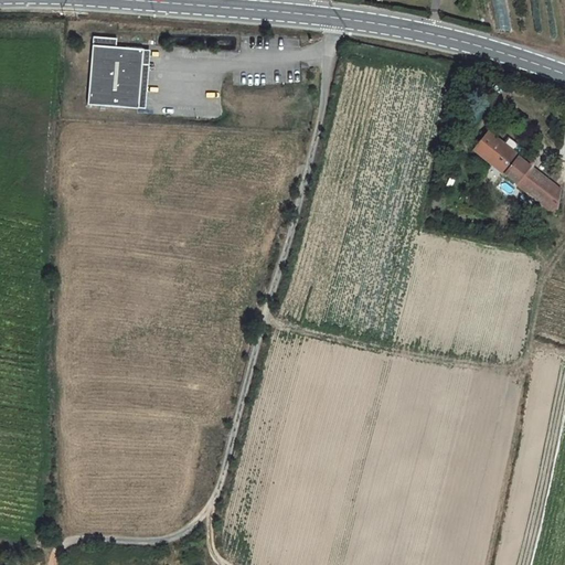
[(494,0),(497,30),(507,29),(504,0),(494,0)]
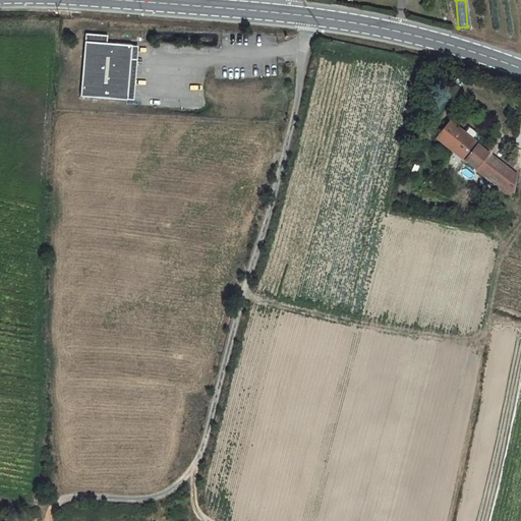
[(106,35),(83,34),(79,95),(126,98),(130,45),(105,44),(106,35)]
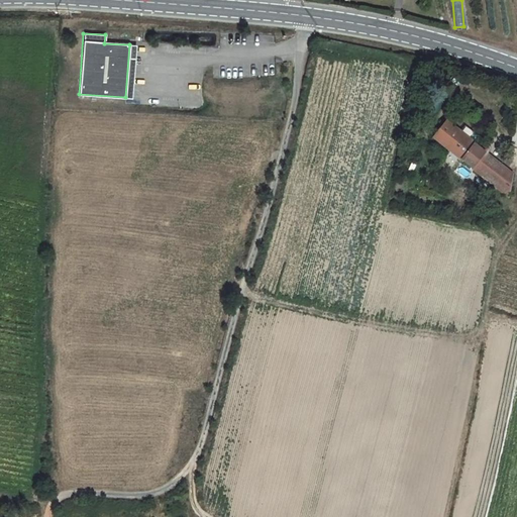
[(434,136),(471,167),(483,152),(475,145),(475,144),(474,143),(479,137),(466,126),(460,132),(447,121),(434,136)]
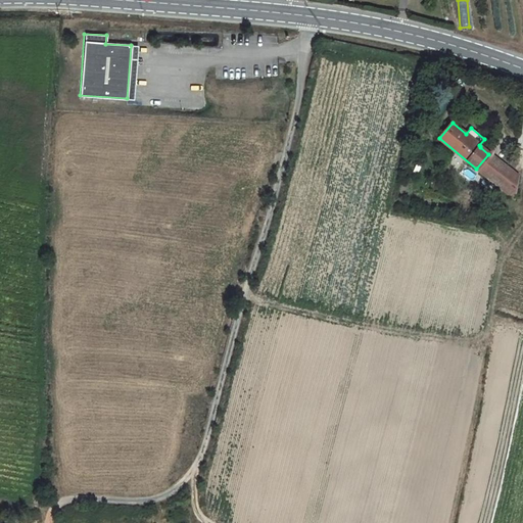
[(493,158),(488,154),(476,169),(481,173),(493,158)]
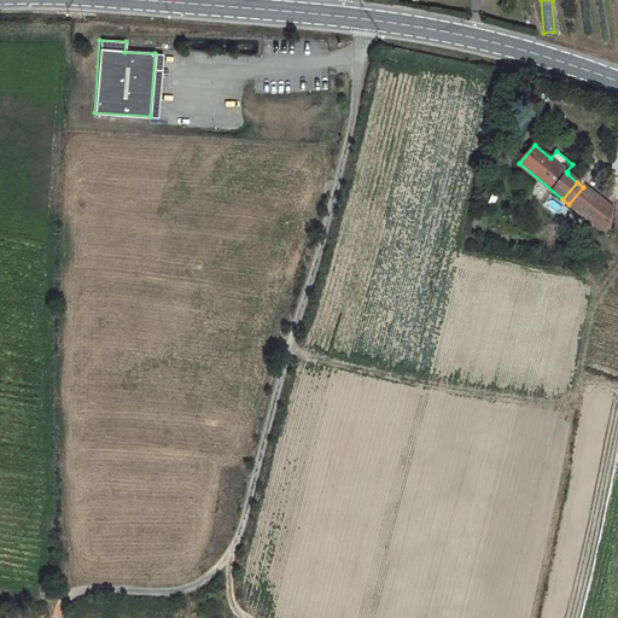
[(612,209),(584,186),(583,187),(569,204),(569,205),(584,219),(590,211),(598,217),(593,225),(606,235),(612,209)]
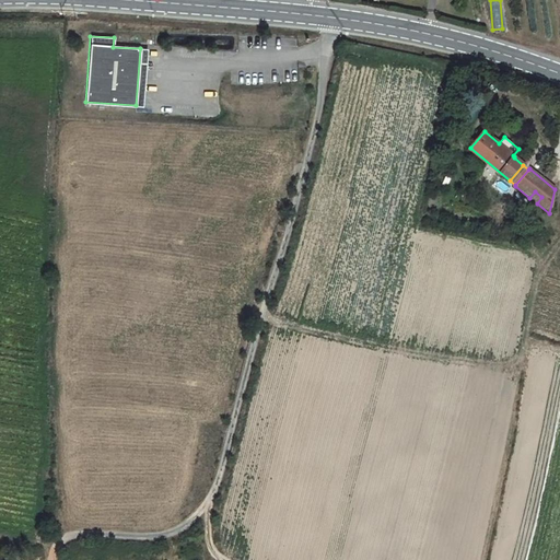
All buildings are outlined.
